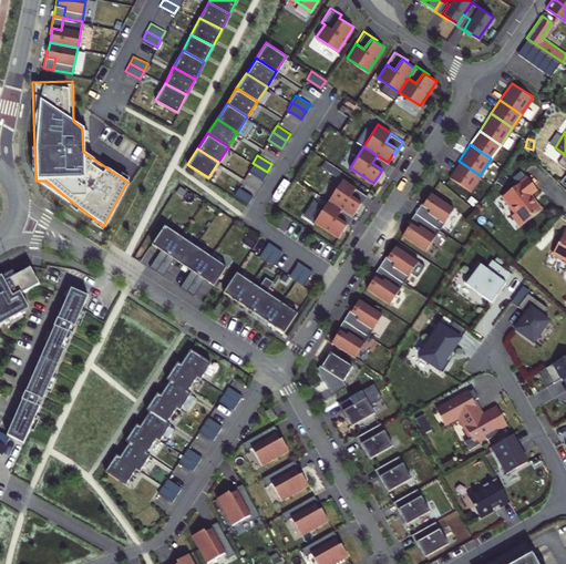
[(388,162),(377,155),(372,163),(382,170),(379,175),(381,175),(389,163),(388,162)]
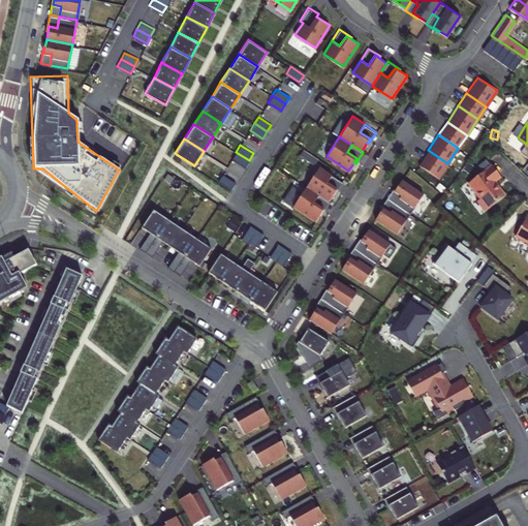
[(447,163),(428,150),(418,163),(439,177),(447,163)]
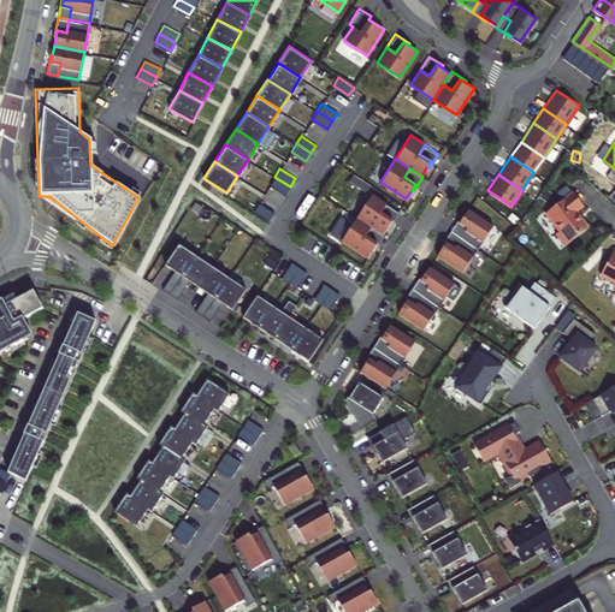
[(290,186),(275,177),(270,184),(285,194),(290,186)]
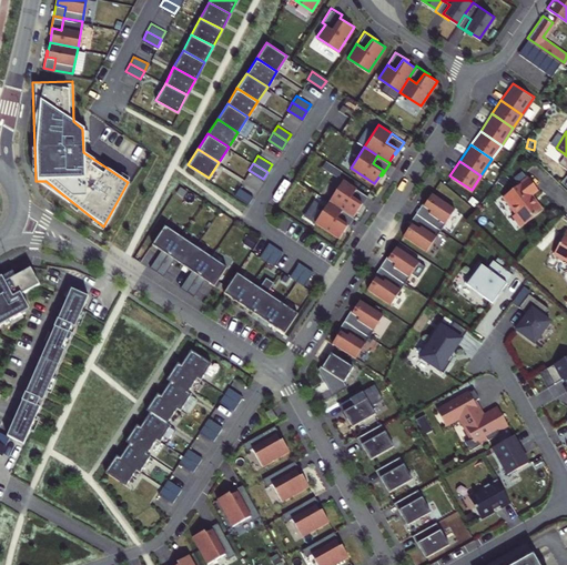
[(537,188),(528,175),(503,194),(515,211),(512,213),(520,224),(542,208),(530,193),(537,188)]
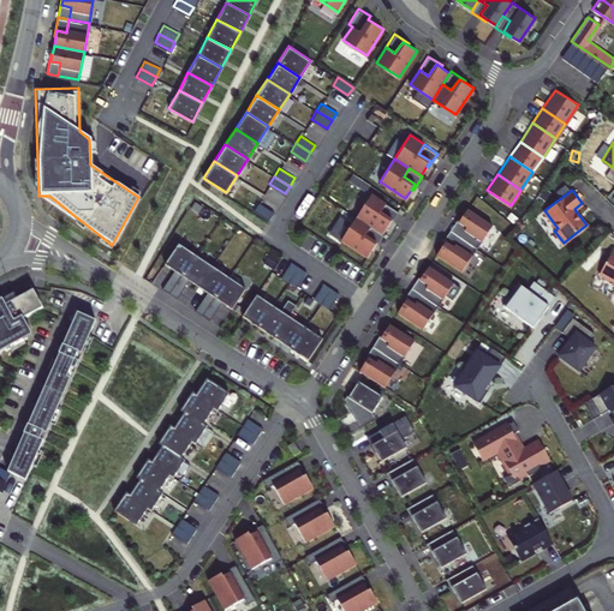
[(386,202),(371,192),(356,215),(370,225),(382,233),(388,223),(392,219),(380,210),(386,202)]
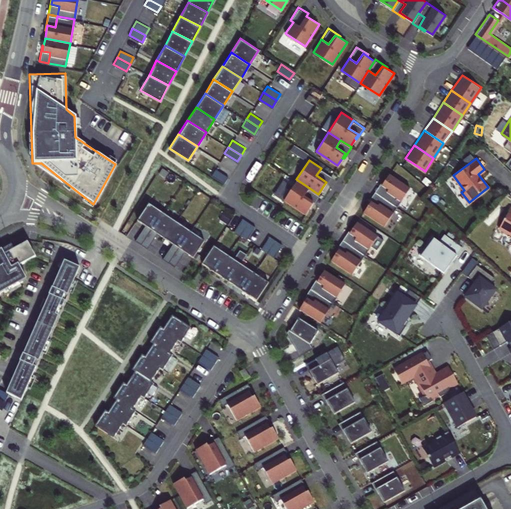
[(227,176),(215,168),(211,175),(223,182),(227,176)]
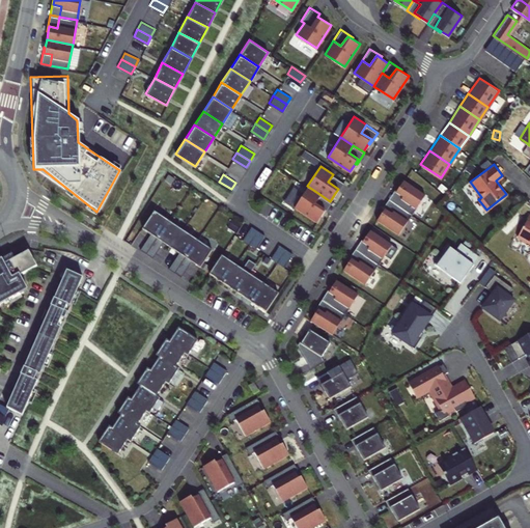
[(338,189),(335,193),(336,194),(344,182),(333,174),(328,182),(338,189)]
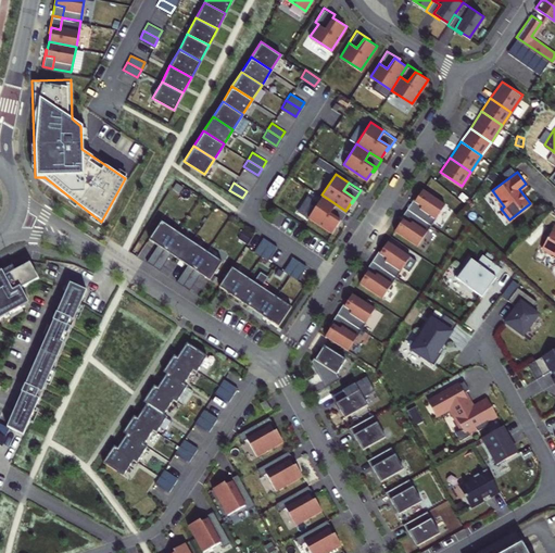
[(445,203),(423,188),(418,196),(415,200),(421,204),(416,213),(431,224),(445,203)]
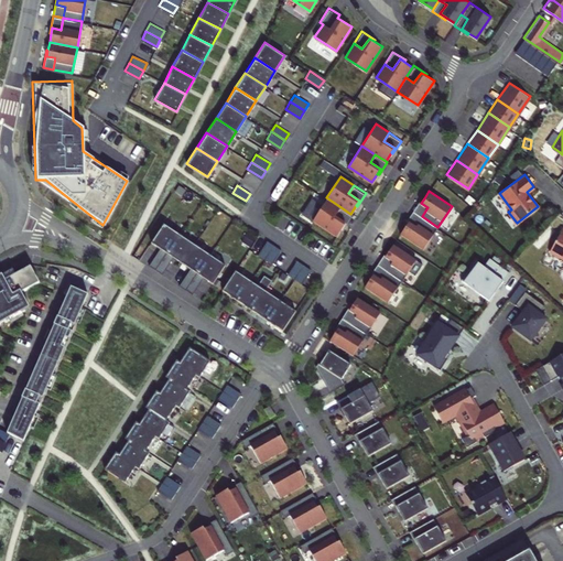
[(339,206),(326,197),(312,219),(336,235),(342,226),(345,222),(334,215),(339,206)]
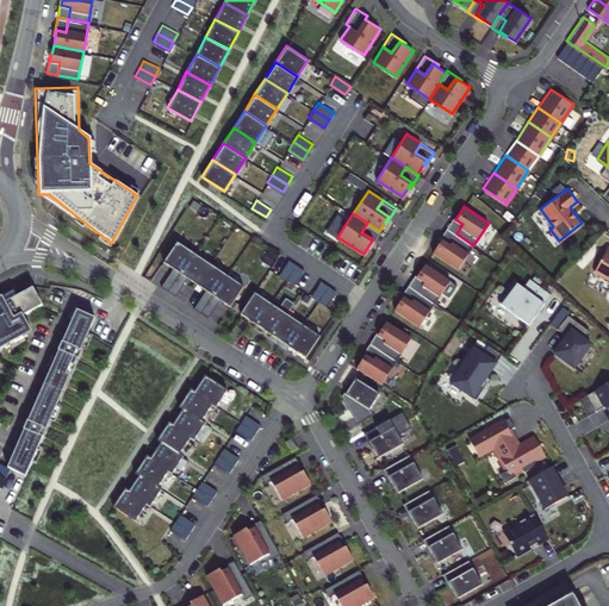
[(459,214),(458,213),(447,227),(457,233),(463,224),(455,219),(459,214)]
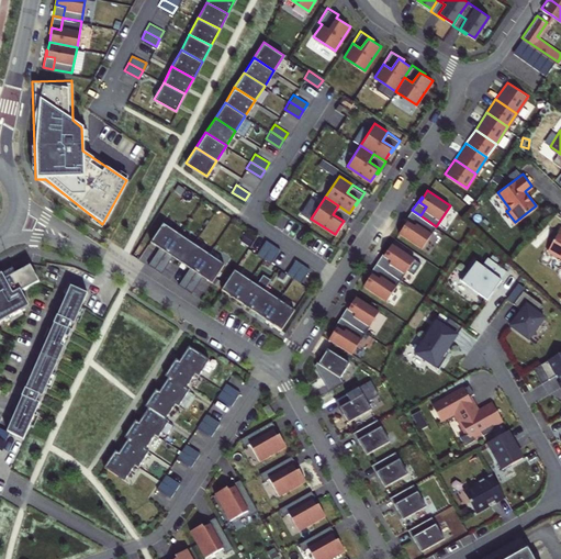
[(349,213),(338,205),(333,214),(344,221),(340,225),(341,226),(350,214),(349,213)]
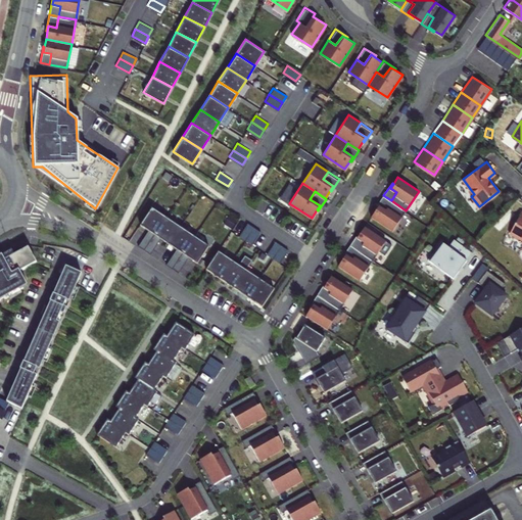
[(391,200),(383,195),(375,207),(376,208),(379,204),(386,208),(391,200)]
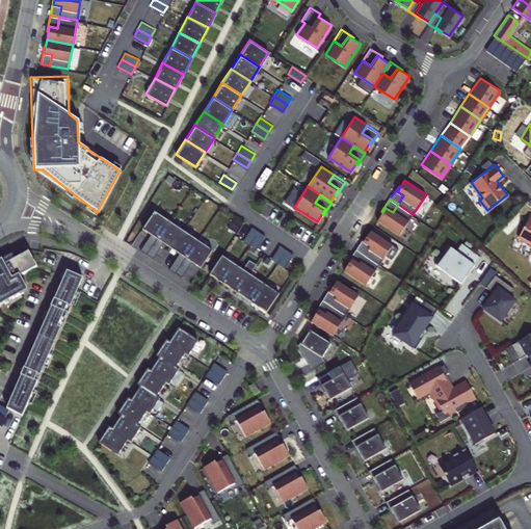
[(413,214),(398,204),(393,212),(386,208),(382,212),(378,219),(399,234),(413,214)]
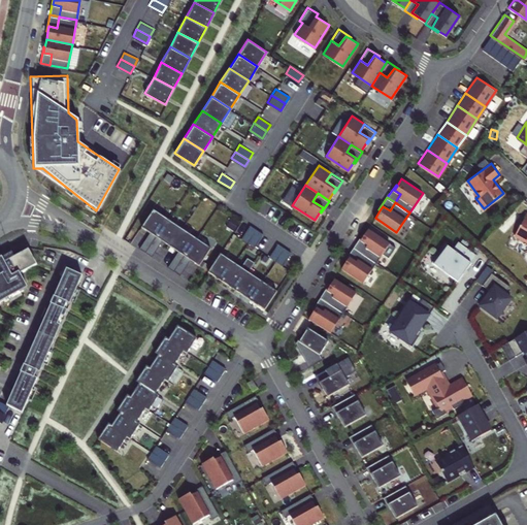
[(167,218),(153,207),(140,225),(149,231),(155,235),(167,218)]
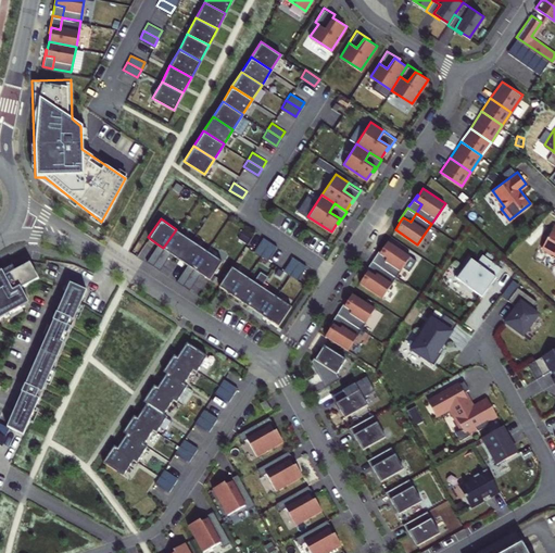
[(554,223),(544,240),(545,240),(543,243),(544,246),(550,250),(554,253),(554,223)]
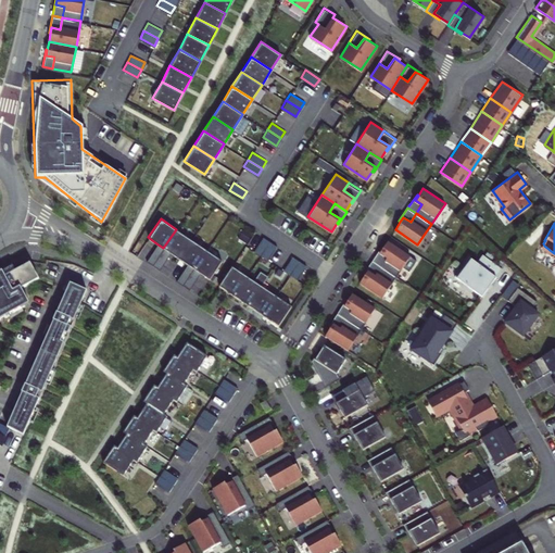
[(191,239),(176,229),(163,248),(169,252),(178,258),(191,239)]
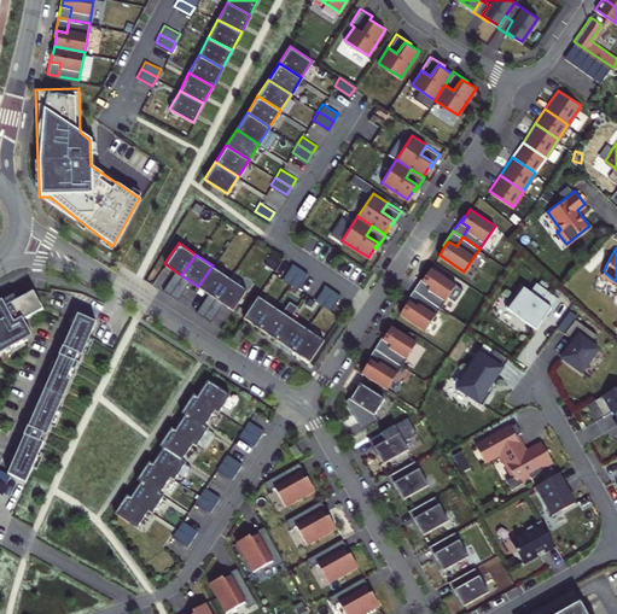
[(300,267),(292,262),(283,276),(290,281),(300,267)]
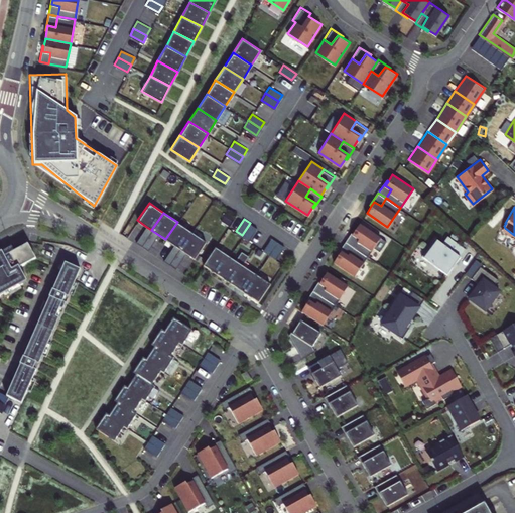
[(191,231),(177,222),(165,239),(173,244),(179,248),(191,231)]
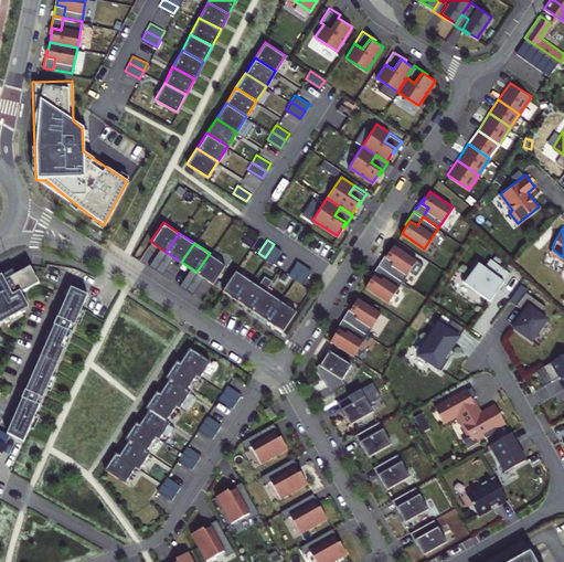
[(282,248),(274,244),(265,257),(272,263),(282,248)]
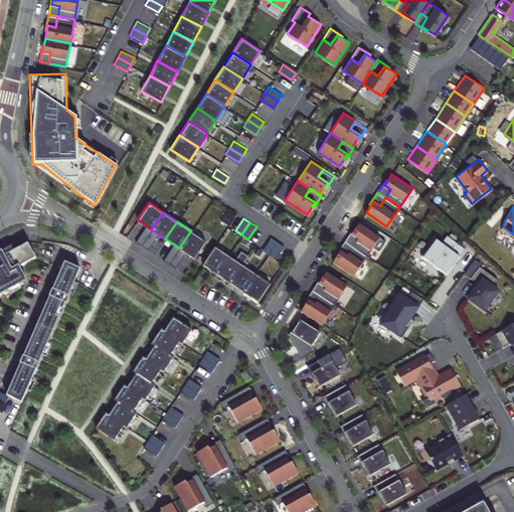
[(380,236),(359,222),(355,229),(352,233),(358,237),(353,245),(367,256),(380,236)]
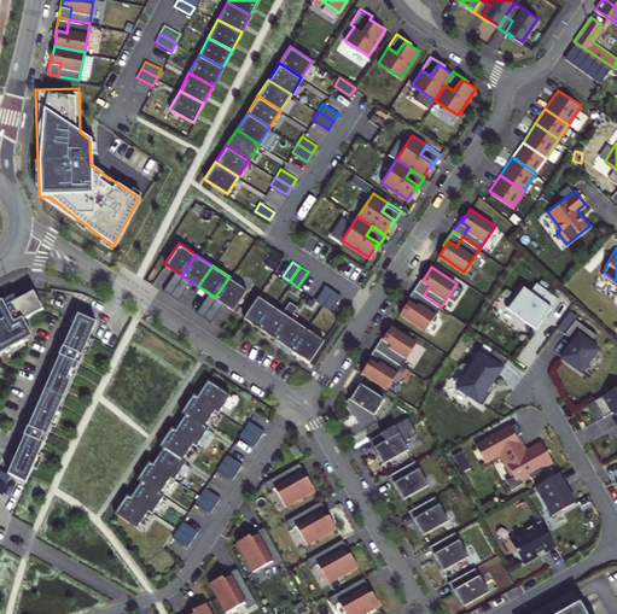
[(181,275),(174,270),(162,288),(169,293),(181,275)]
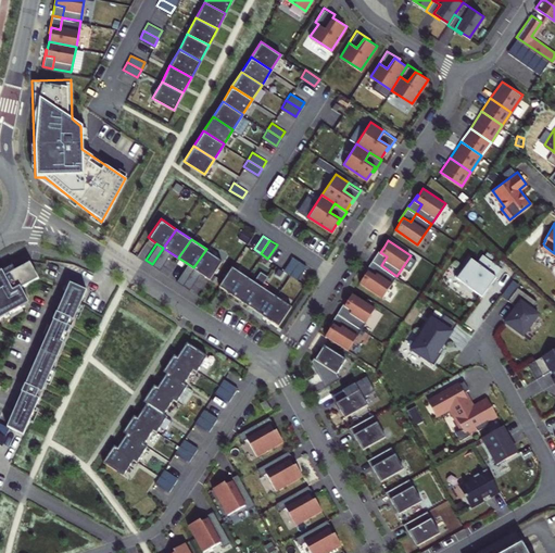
[(383,248),(381,247),(373,260),(381,265),(387,256),(380,252),(383,248)]
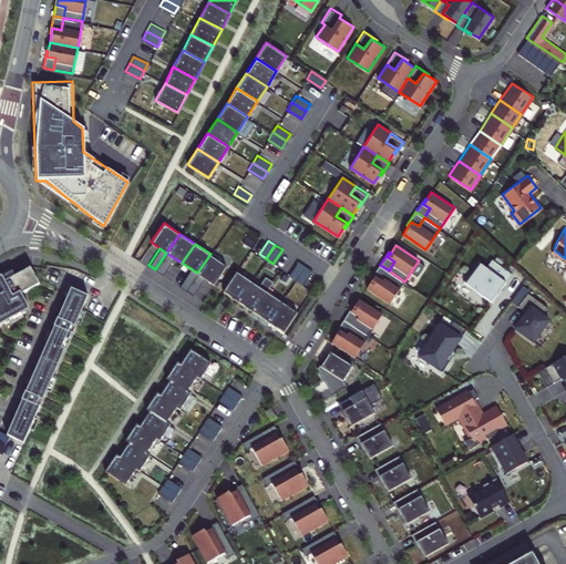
[(173,257),(166,253),(155,269),(162,274),(173,257)]
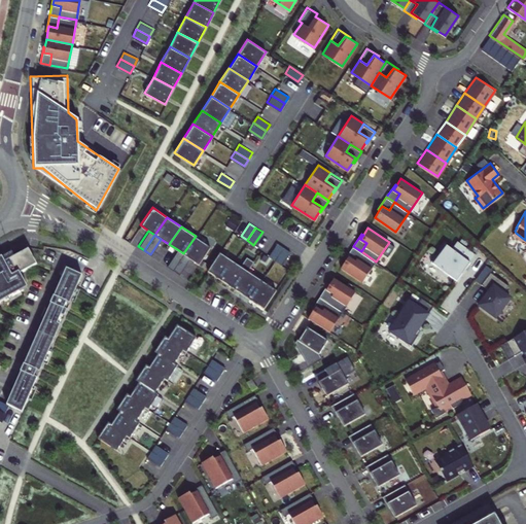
[(210,246),(196,236),(183,253),(189,257),(199,264),(210,246)]
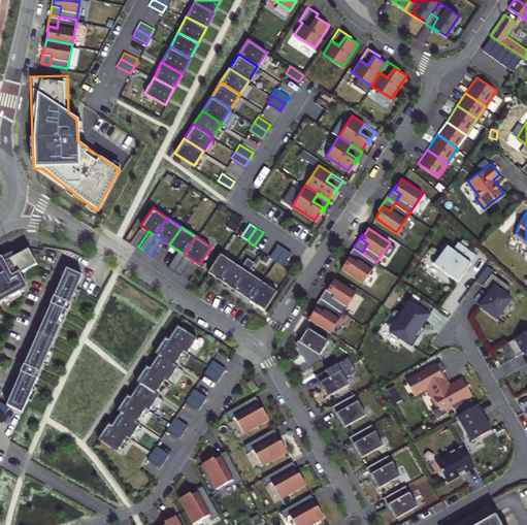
[(431,261),(458,281),(467,268),(465,267),(476,254),(458,239),(452,248),(445,242),(431,261)]
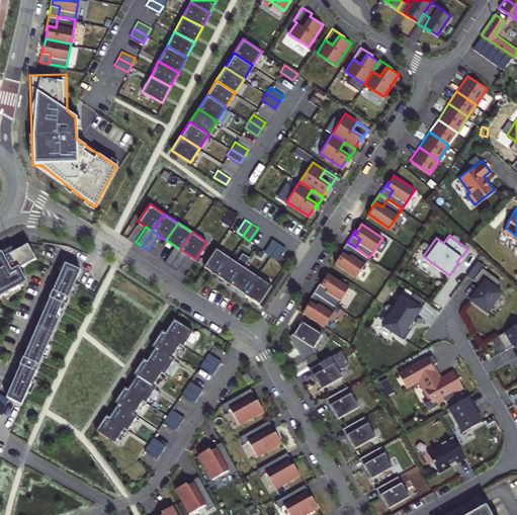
[(278,242),(272,238),(264,250),(270,254),(278,242)]
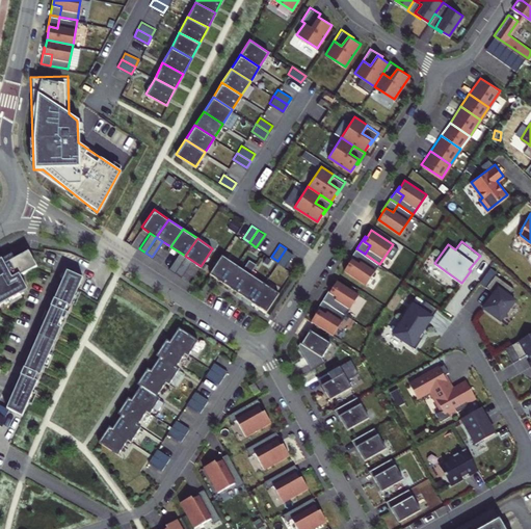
[(292,253),(286,248),(277,261),(284,265),(292,253)]
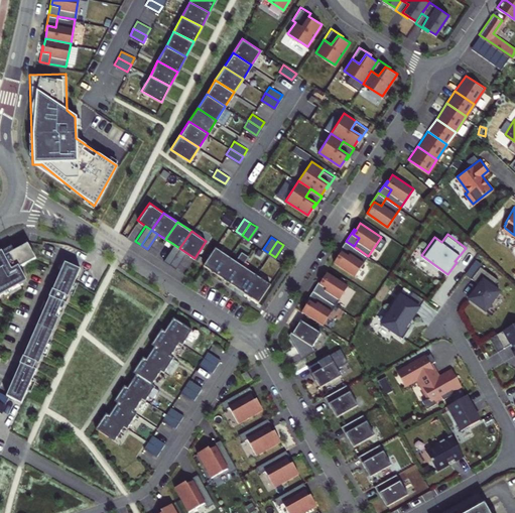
[(354,246),(346,241),(338,253),(339,254),(342,250),(348,254),(354,246)]
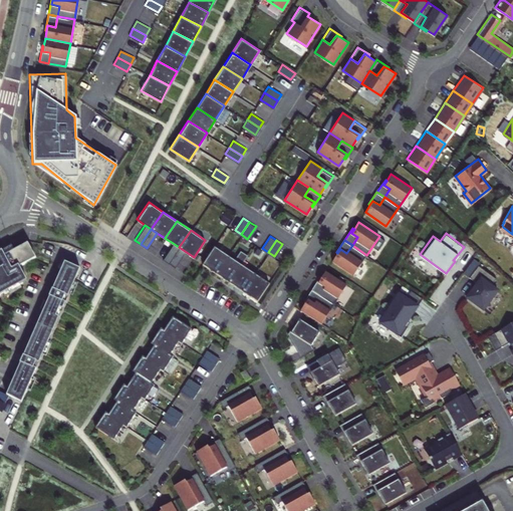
[(35,256),(27,241),(0,255),(0,292),(26,279),(18,265),(35,256)]
